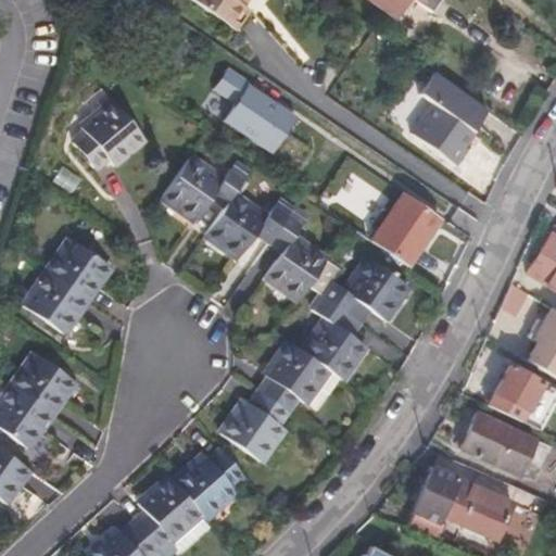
[(252,15),(248,12),(243,9),(249,0),(189,0),(189,1),(238,36),(252,15)]
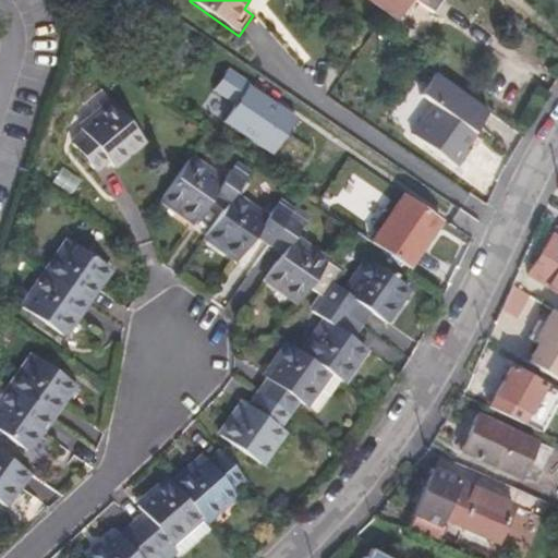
[(250,0),(244,9),(249,12),(255,0),(250,0)]
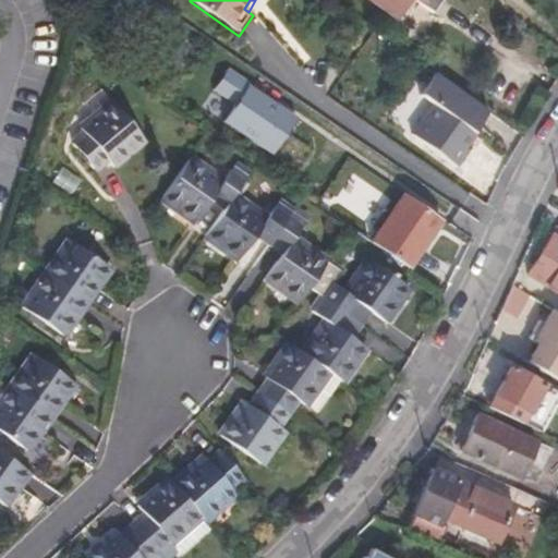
[(440,0),(371,0),(395,19),(409,0),(413,0),(432,13),(440,0)]
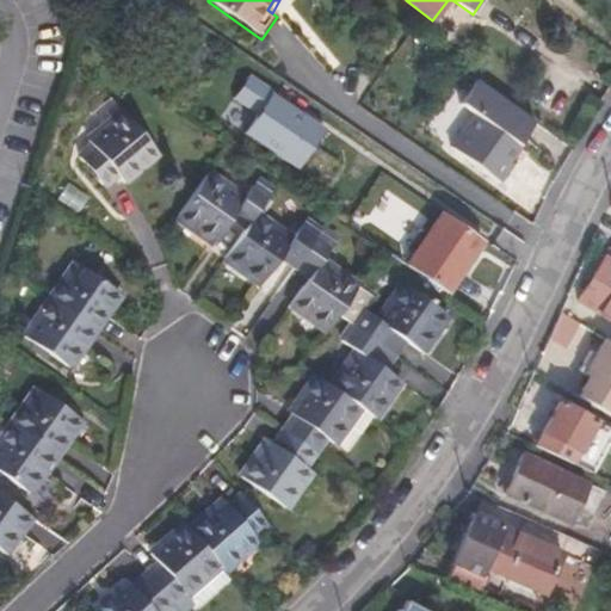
[(306,166),(329,119),(246,75),(222,121),(306,166)]
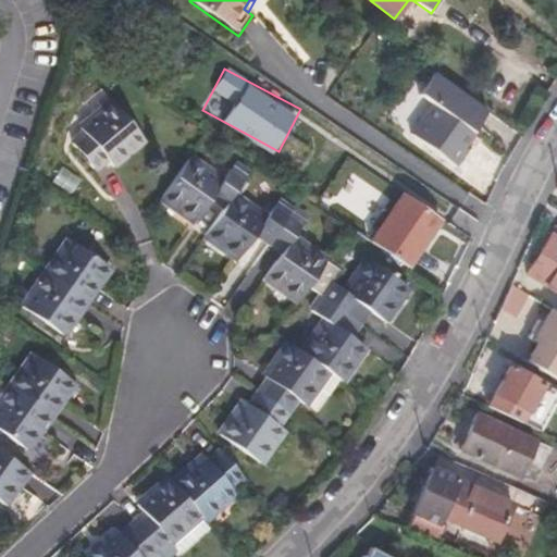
[(465,147),(489,112),(435,73),(420,96),(434,104),(412,135),(457,166),(469,150),(465,147)]
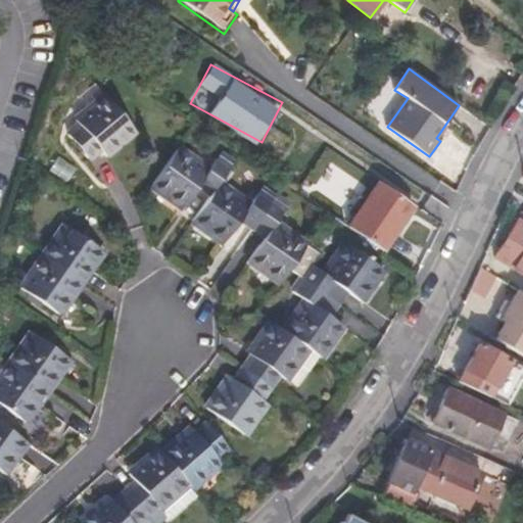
[(104,94),(74,117),(77,123),(65,132),(86,156),(97,148),(101,153),(133,129),(104,94)]
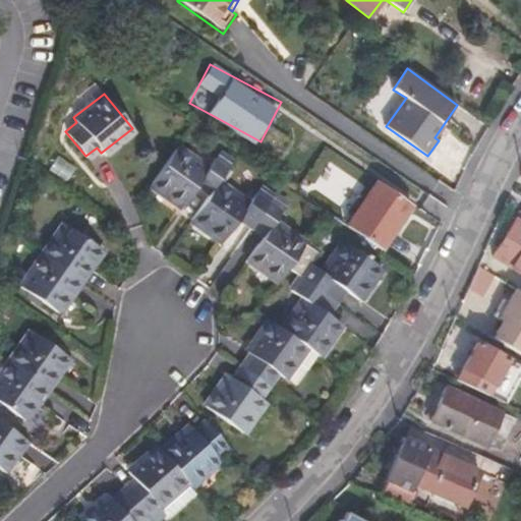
[(197,180),(210,188),(218,176),(227,163),(215,155),(208,164),(177,143),(150,181),(181,203),(197,180)]
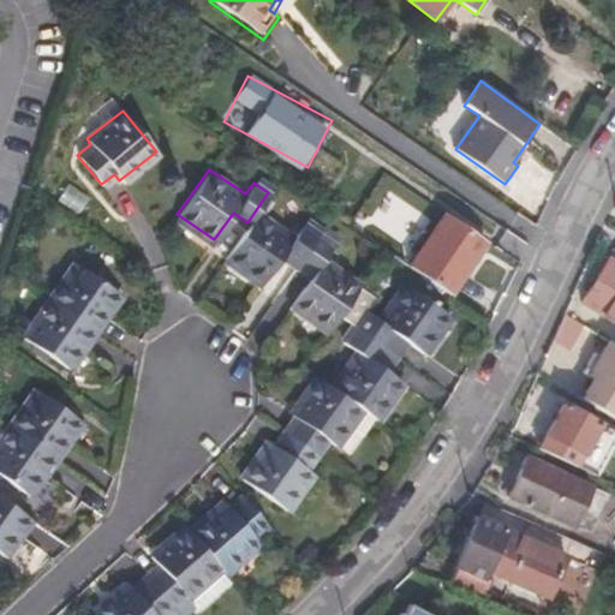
[(257,208),(248,222),(226,255),(263,281),(285,252),(298,262),(320,231),(306,221),(296,234),(257,208)]
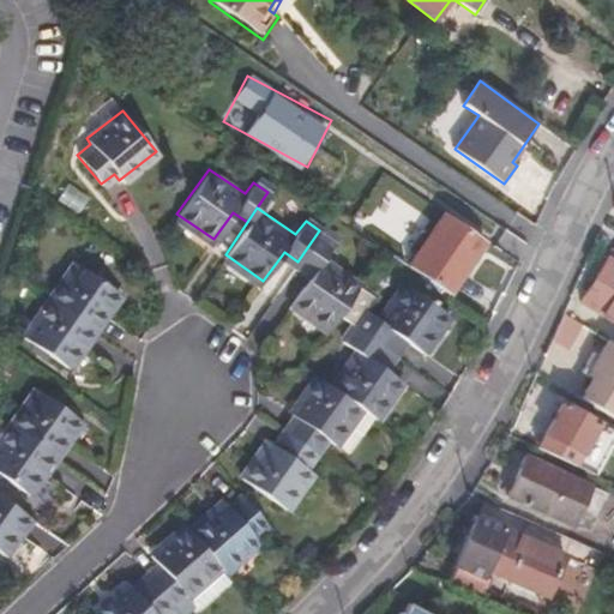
[(421,272),(462,301),(499,248),(457,221),(421,272)]
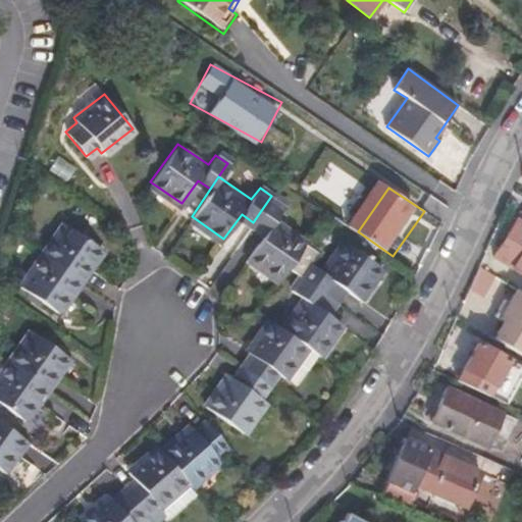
[(271,196),(253,222),(266,230),(248,257),(279,278),(307,240),(276,217),(284,205),(271,196)]
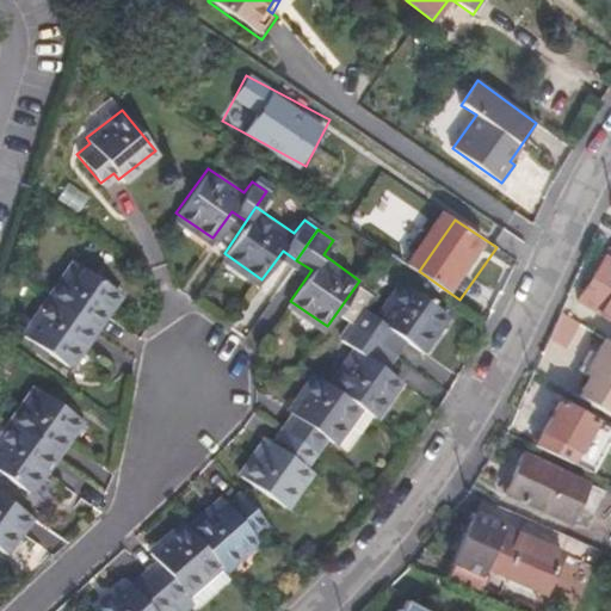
[(610,260),(610,261),(581,298),(610,319),(610,260)]
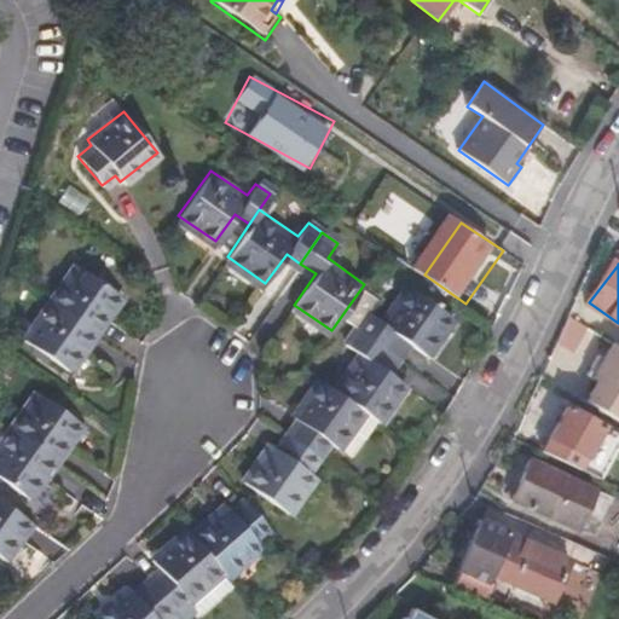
[(120,295),(75,265),(24,341),(70,371),(120,295)]
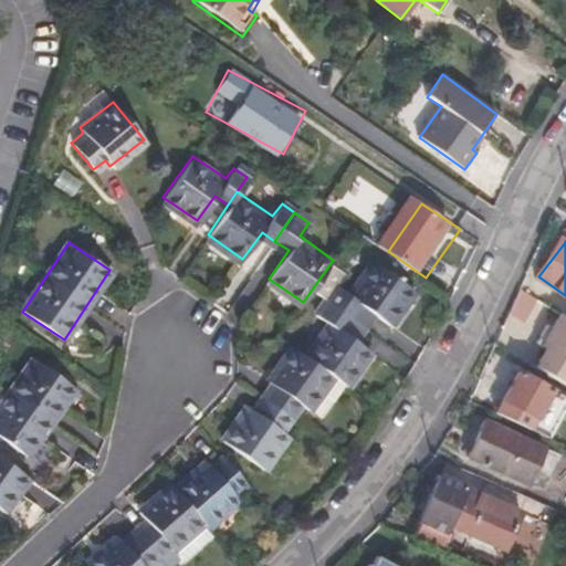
[(337,282),(328,295),(356,314),(365,302),(391,320),(413,287),(373,259),(350,291),(337,282)]
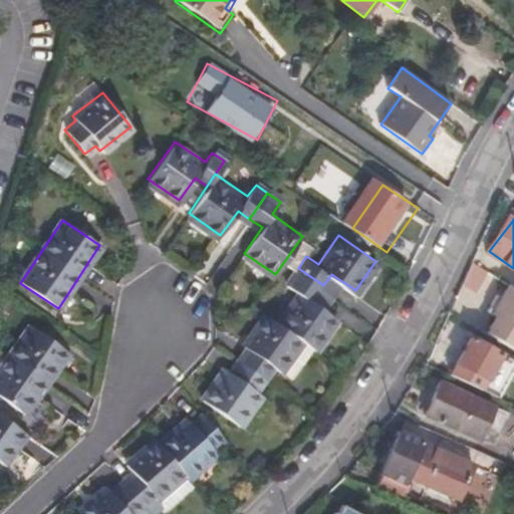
[(299,290),(278,320),(304,338),(316,347),(337,317),(313,299),(323,285),(298,268),(288,282),(299,290)]
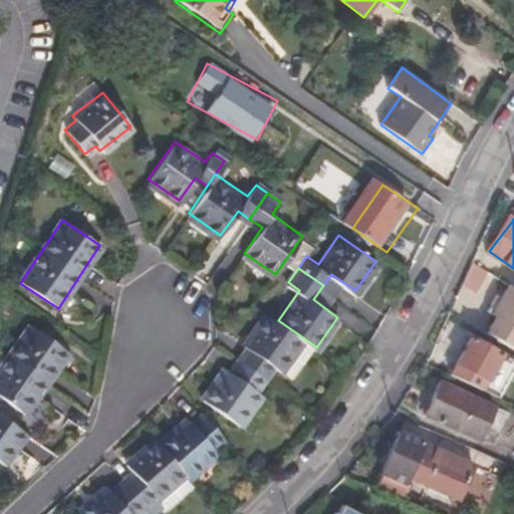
[(513,289),(508,286),(500,298),(494,294),(484,309),(493,316),(487,328),(513,345),(513,289)]
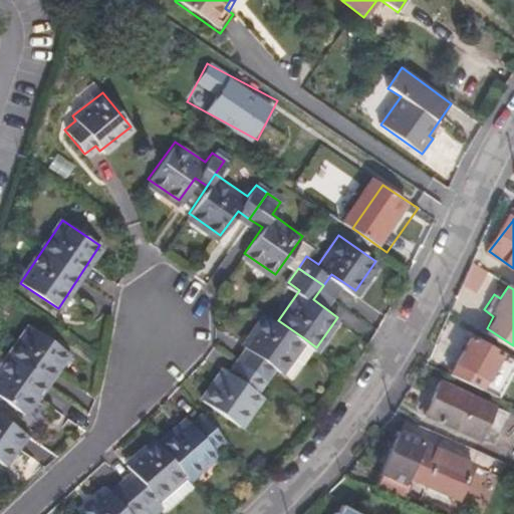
[(304,338),(278,320),(267,312),(246,342),(250,346),(241,358),(266,375),(274,364),(283,369),(304,338)]
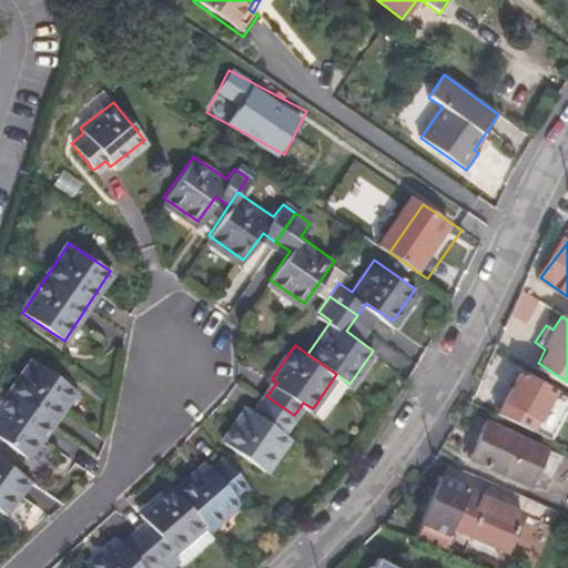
[(75,391),(32,362),(0,409),(0,437),(30,457),(75,391)]
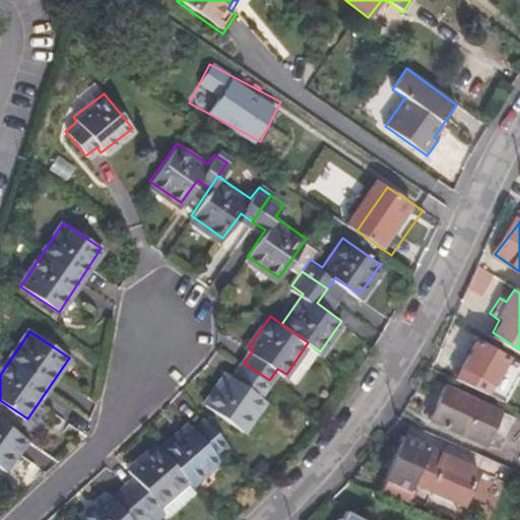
[(455,379),(499,399),(516,363),(472,340),(455,379)]
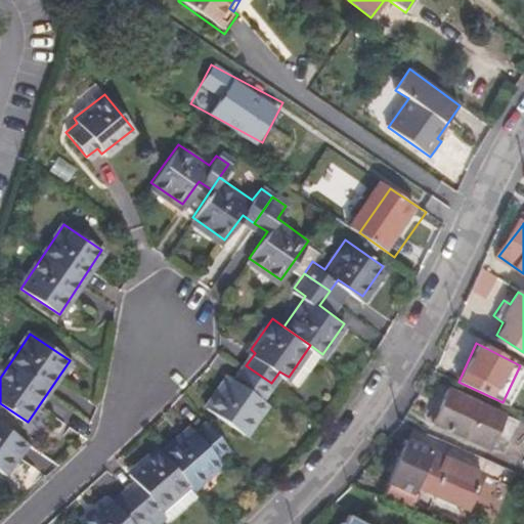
[(271,383),(246,365),(237,378),(231,374),(208,406),(249,434),(270,402),(262,396),(271,383)]
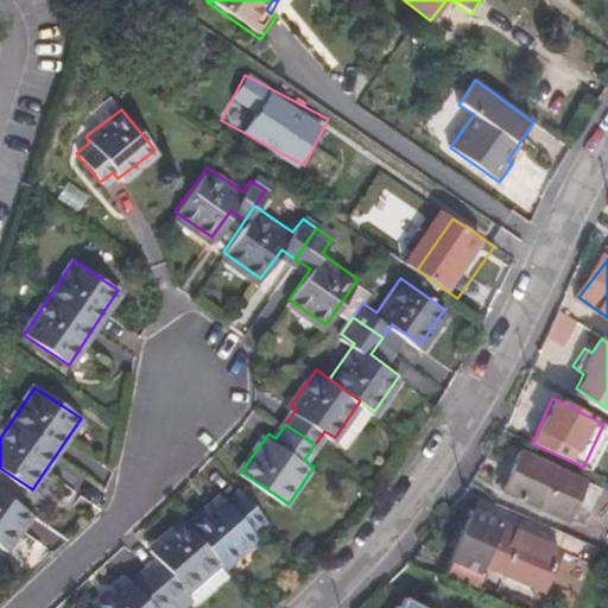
[(519,450),(501,488),(564,517),(581,477),(519,450)]
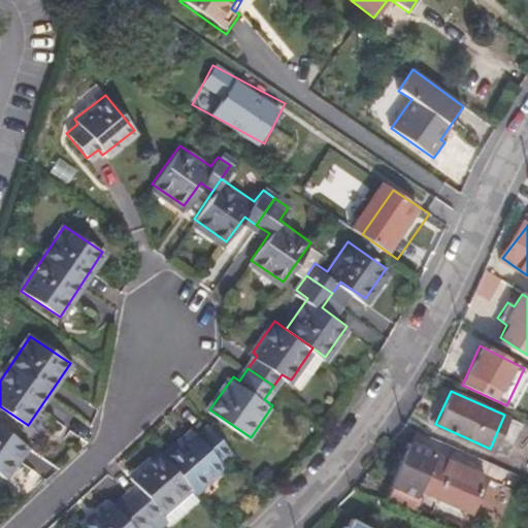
[(194,431),(166,456),(193,488),(197,492),(226,467),(220,459),(233,449),(212,424),(199,435),(194,431)]
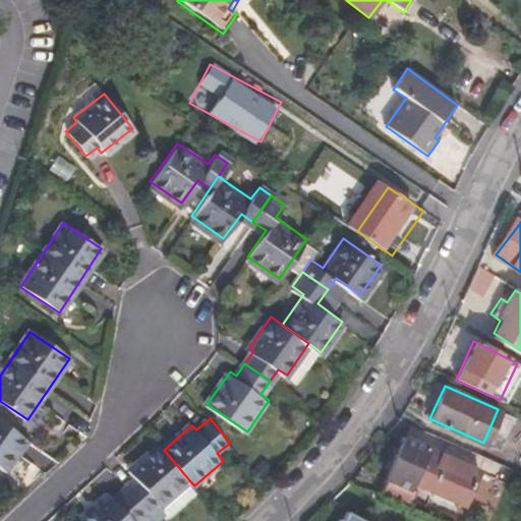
[(30,439),(0,419),(0,467),(6,472),(30,439)]
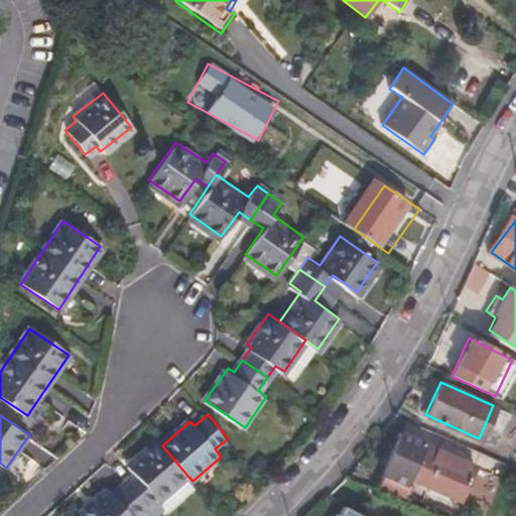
[(407,502),(408,500),(413,488),(408,487),(411,480),(462,501),(477,467),(402,434),(377,490),(407,502)]
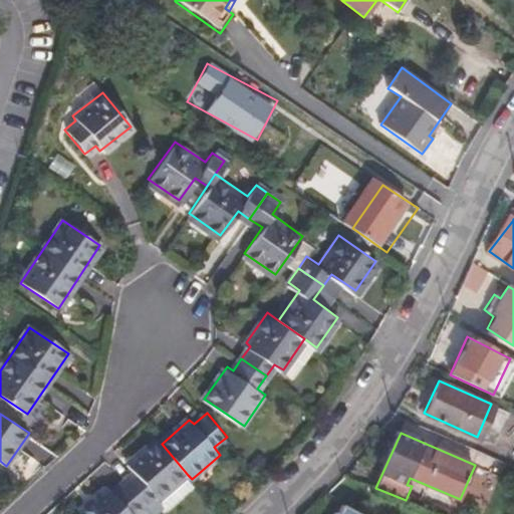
[(137,473),(127,481),(148,505),(155,513),(156,513),(166,506),(160,499),(188,475),(162,444),(158,439),(129,464),(137,473)]
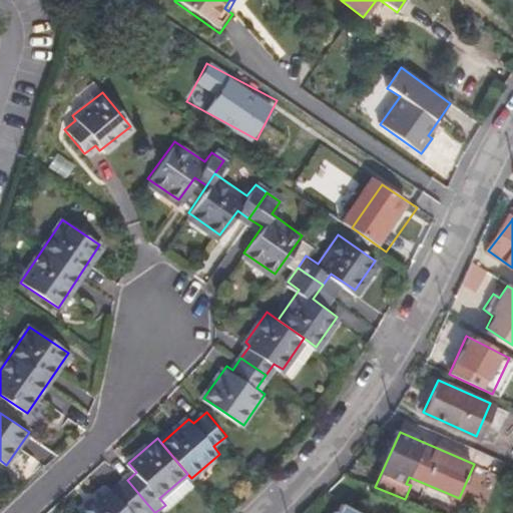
[(82,512),(83,512),(136,512),(147,504),(127,480),(114,491),(110,487),(82,512)]
